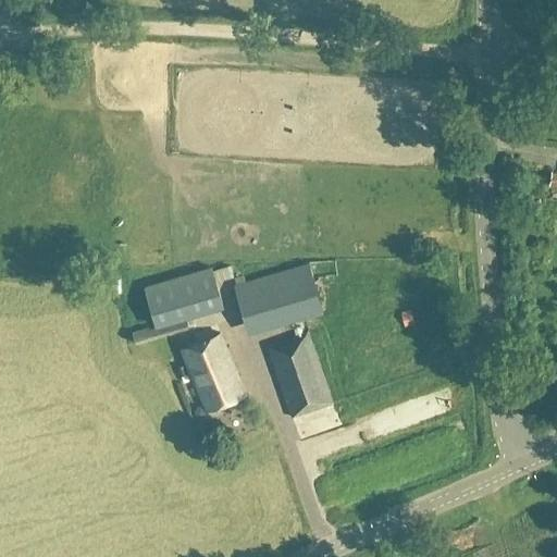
[(309,263),(234,286),(249,335),(323,313),(309,263)]
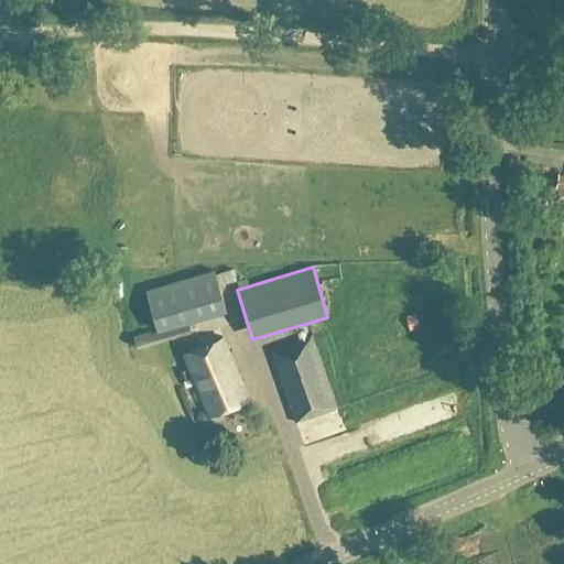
[(227,311),(219,286),(237,282),(234,270),(216,275),(215,271),(147,291),(159,331),(188,322),(227,311)]
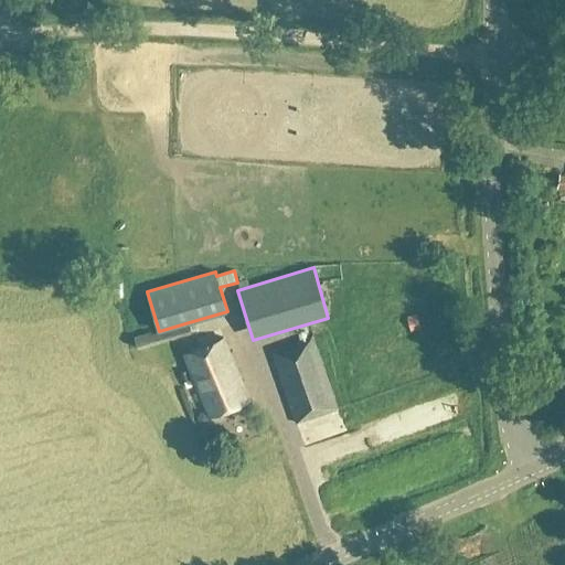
[(189,322),(159,331),(152,333),(151,331),(134,337),(137,349),(192,332),(189,322)]
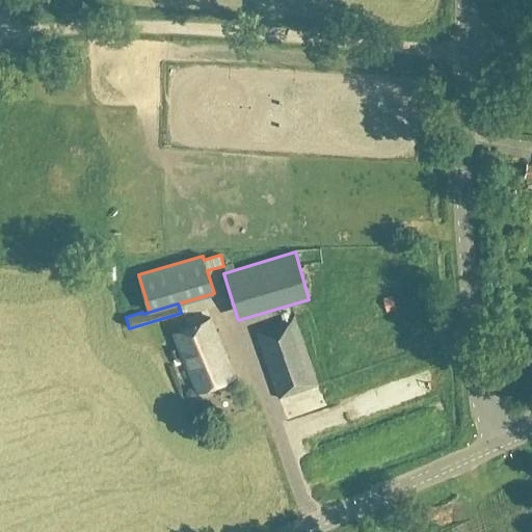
[(278,399),(318,386),(294,317),(256,331),(278,399)]
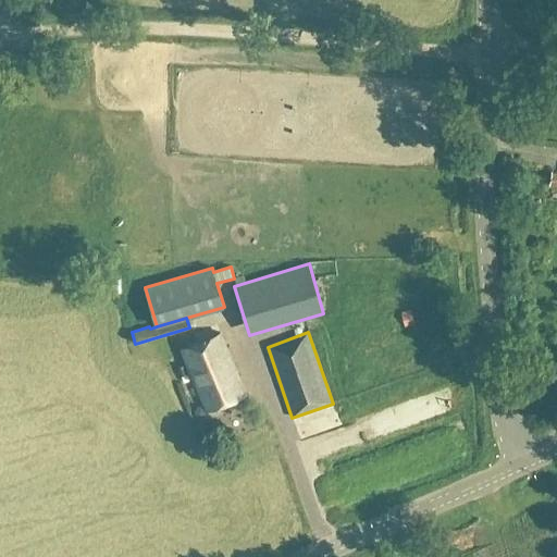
[(220,333),(182,349),(208,410),(246,395),(220,333)]
